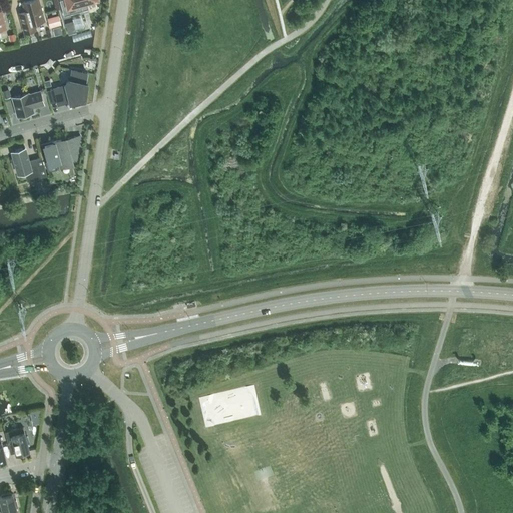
[(25,11),(18,13),(24,33),(36,29),(35,23),(44,21),(38,0),(29,0),(22,2),(25,11)]
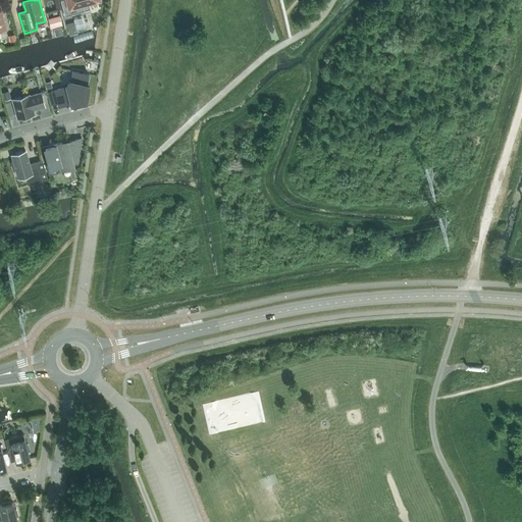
[(60,0),(65,16),(85,10),(83,3),(94,0),(60,0)]
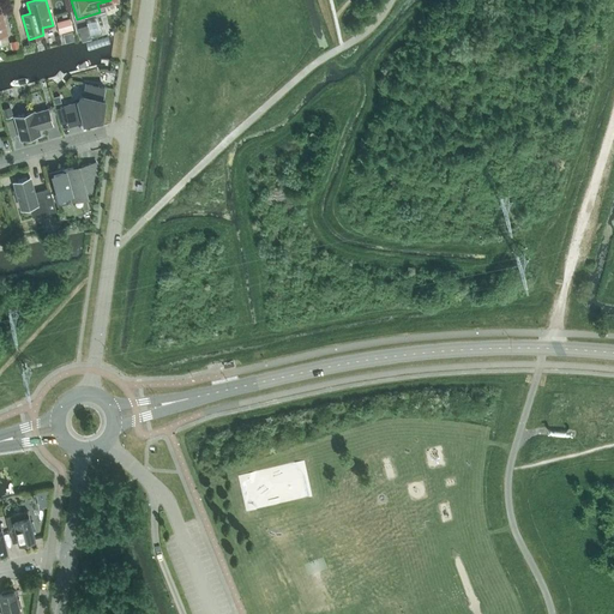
[(68,17),(55,20),(59,32),(72,29),(68,17)]
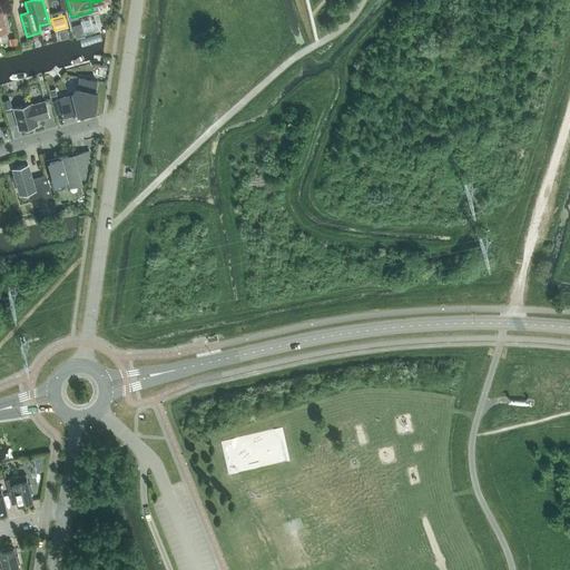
[(75,33),(82,31),(81,28),(88,26),(88,23),(92,22),(90,17),(71,22),(75,33)]
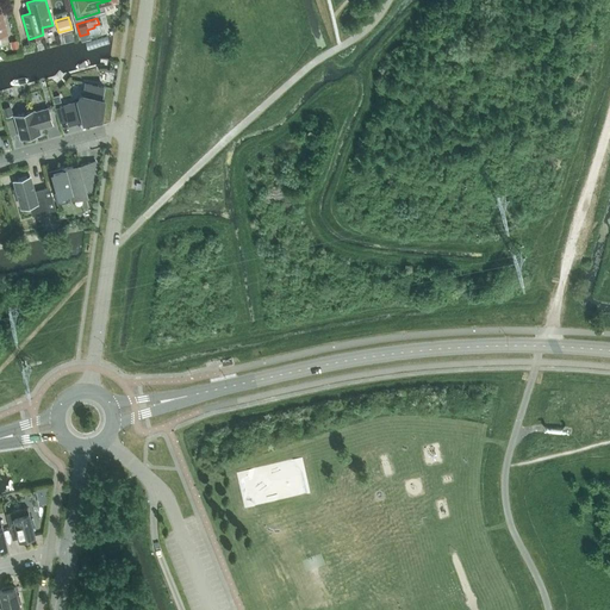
[(18,39),(10,42),(11,49),(19,47),(18,39)]
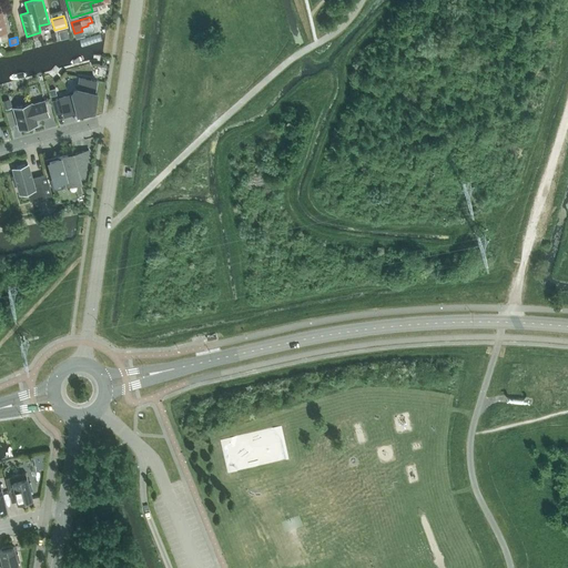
[(73,94),(60,98),(64,113),(77,110),(78,112),(94,108),(97,91),(94,91),(95,80),(80,78),(78,88),(77,88),(72,92),(73,94)]
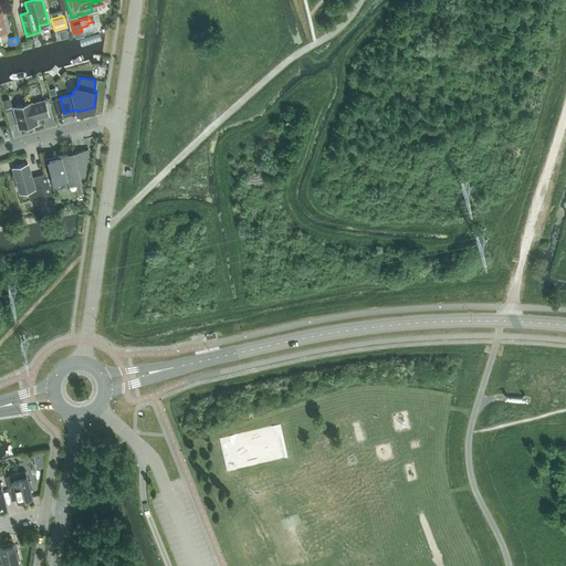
[(31,103),(14,107),(19,127),(29,125),(29,126),(37,124),(35,118),(48,115),(44,101),(31,104),(31,103)]
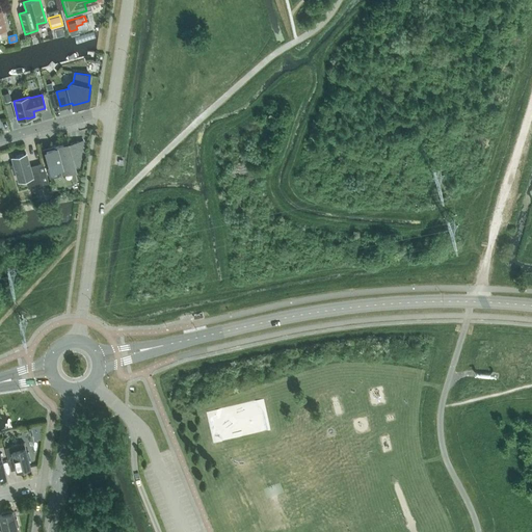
[(63,145),(63,142),(51,147),(51,149),(43,151),(48,171),(49,171),(59,169),(62,168),(62,170),(75,166),(74,165),(79,164),(82,140),(69,144),(63,145)]
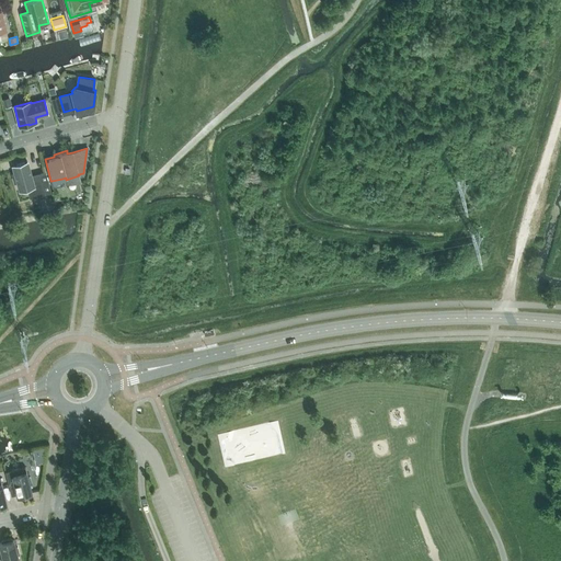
[(46,172),(39,174),(31,176),(27,161),(13,165),(15,173),(12,174),(14,182),(18,182),(20,190),(27,187),(30,197),(50,191),(46,172)]
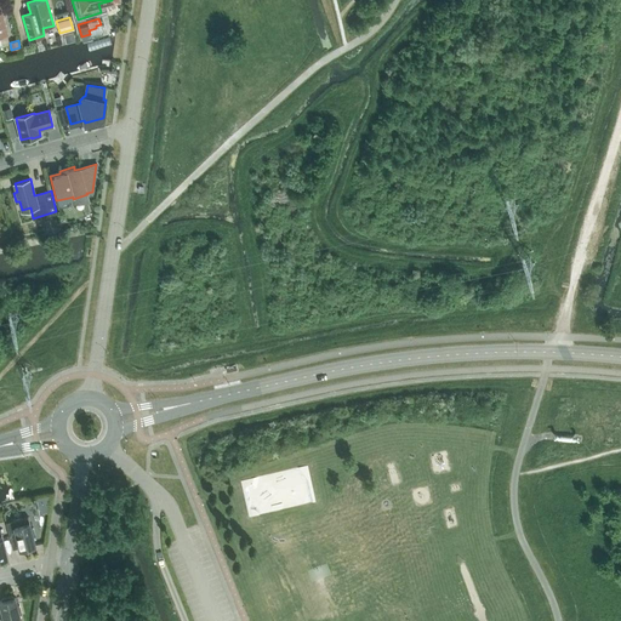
[(20,548),(22,548),(22,550),(33,547),(33,545),(35,545),(33,536),(35,535),(33,528),(30,529),(28,517),(6,522),(10,537),(17,535),(20,548)]
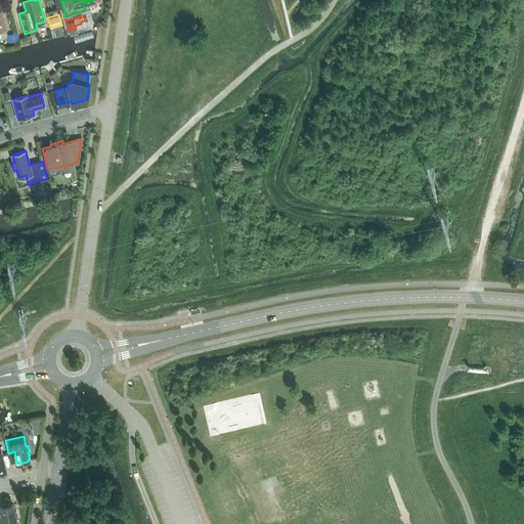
[(12,504),(10,505),(10,503),(1,505),(1,507),(0,507),(0,508),(2,518),(0,518),(0,523),(16,523),(15,518),(17,517),(16,511),(14,511),(12,504)]
